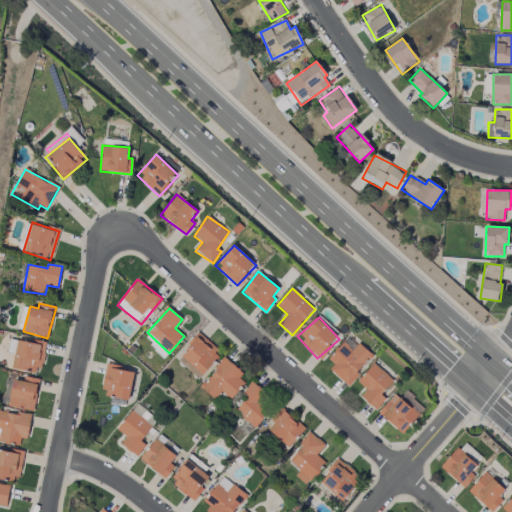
[(176,358),(198,379),(221,355),(199,334),(176,358)]
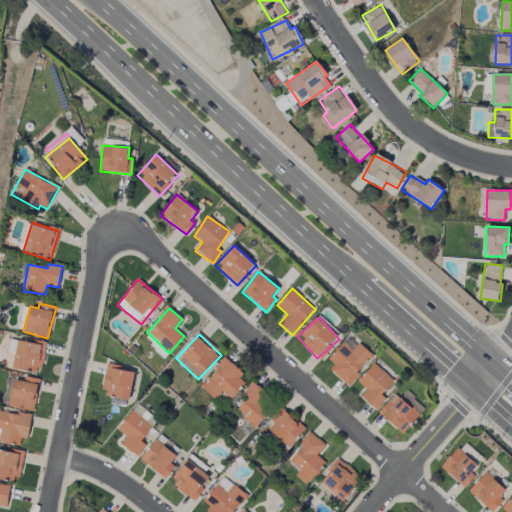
[(45,343),(17,339),(13,368),(41,372),(45,343)]
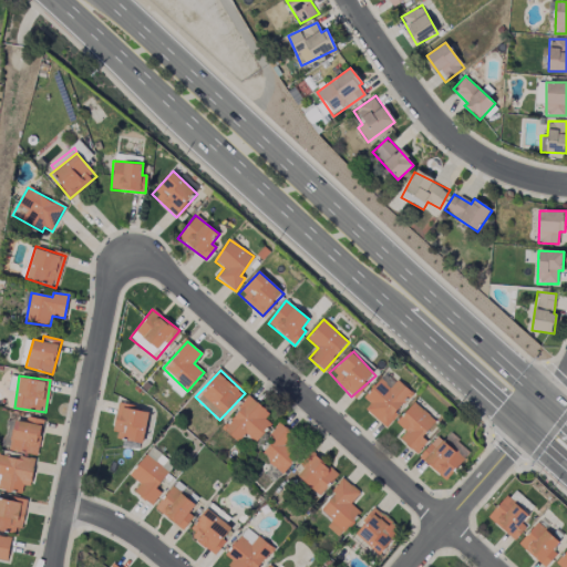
[(360,406),(385,428),(413,393),(397,380),(391,388),(381,380),(360,406)]
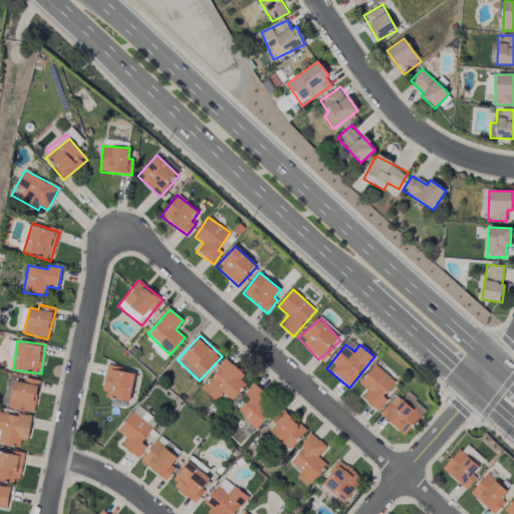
[(230,402),(248,381),(226,360),(201,388),(215,401),(222,394),(230,402)]
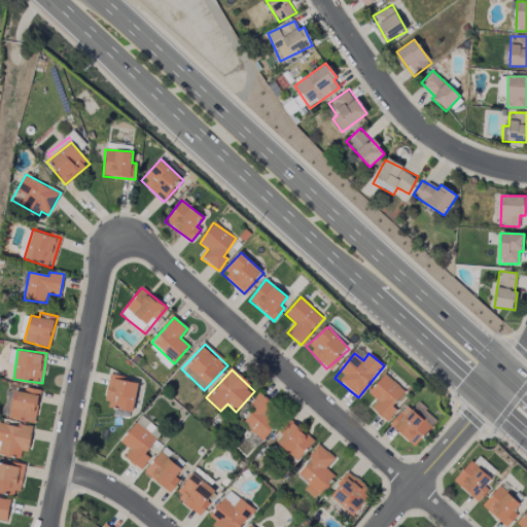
[(371,408),(387,422),(396,411),(391,406),(405,392),(385,374),(367,392),(377,401),(371,408)]
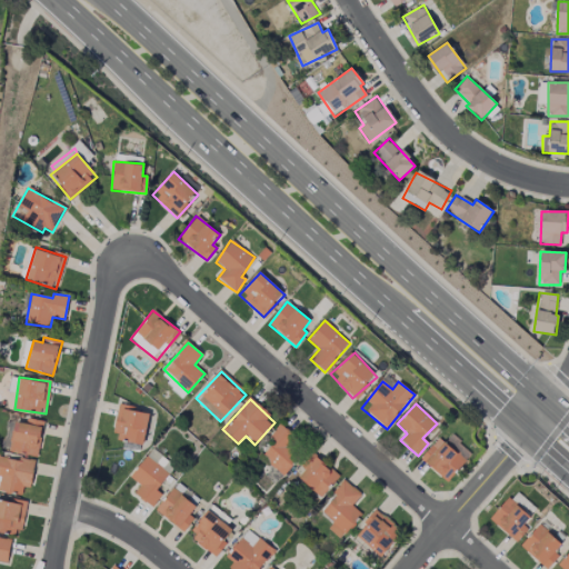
[(143,445),(150,411),(119,406),(112,439),(143,445)]
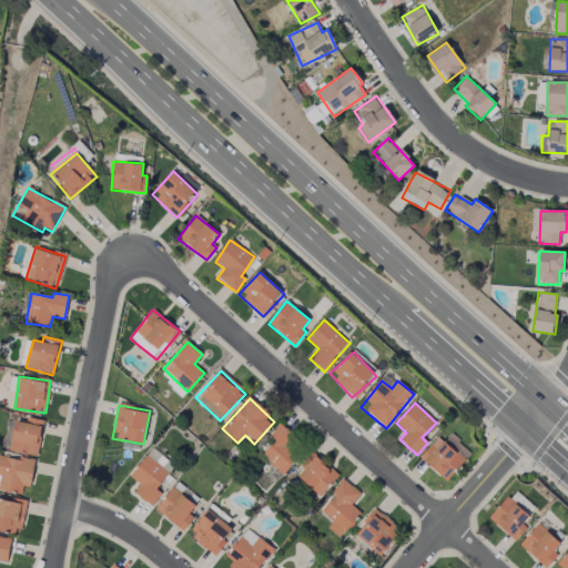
[(43,421),(27,417),(26,423),(14,421),(8,452),(37,457),(43,421)]
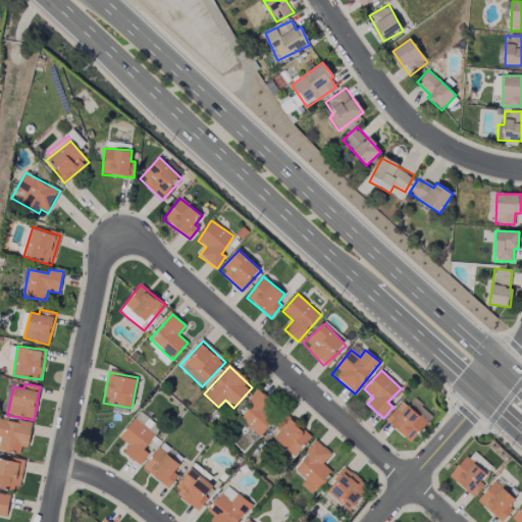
[(240,419),(259,435),(280,410),(256,389),(247,401),(252,405),(240,419)]
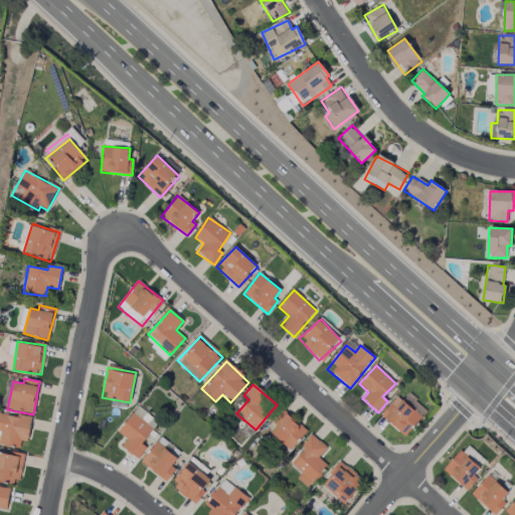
[(380,414),(403,437),(421,417),(397,396),(380,414)]
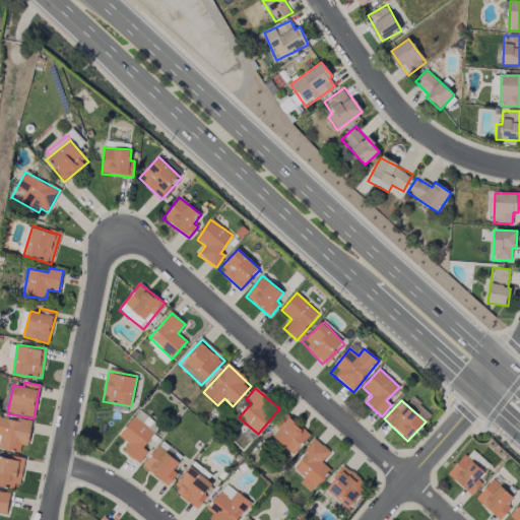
[(153,433),(158,428),(140,410),(135,415),(153,433)]
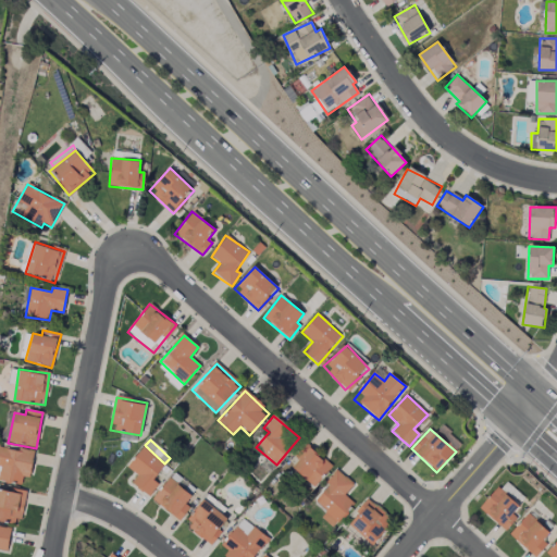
[(34,452),(0,446),(0,466),(0,467),(0,480),(21,484),(22,477),(29,478),(34,452)]
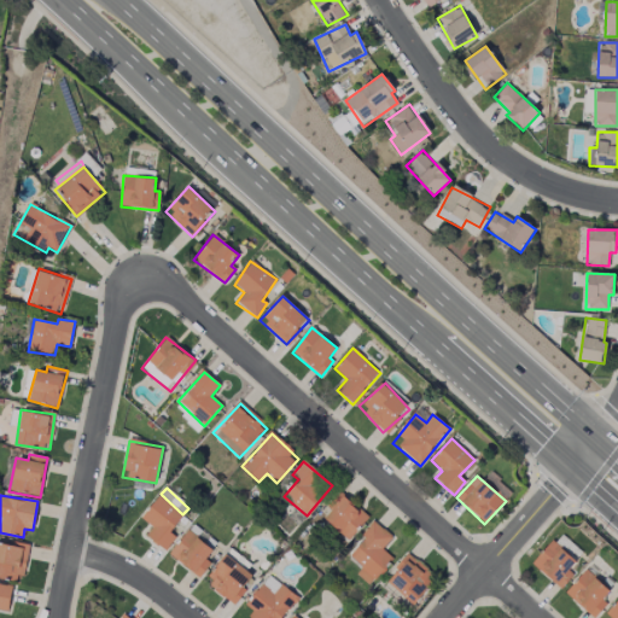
[(164,552),(176,538),(169,532),(184,517),(159,495),(140,517),(152,529),(146,535),(164,552)]
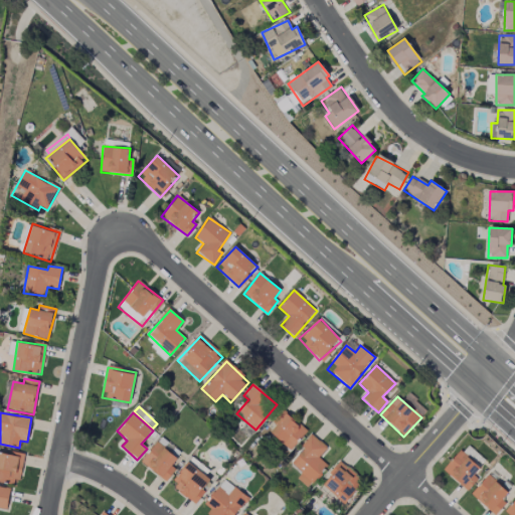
[(268,431),(290,451),(307,432),(285,412),(268,431)]
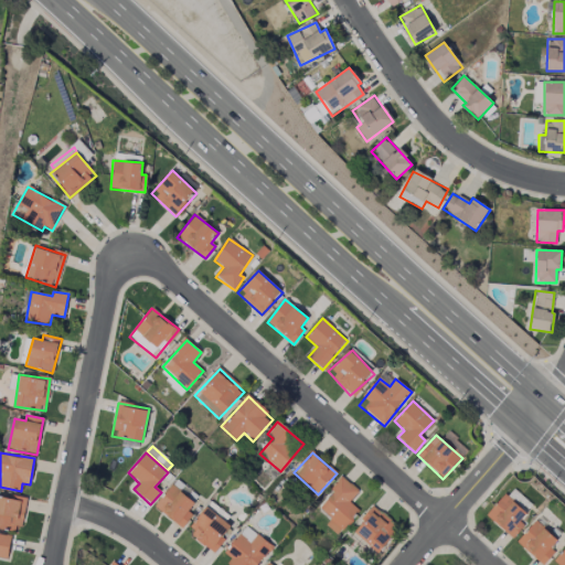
[(344,529),(359,510),(349,503),(359,490),(341,477),(317,509),(344,529)]
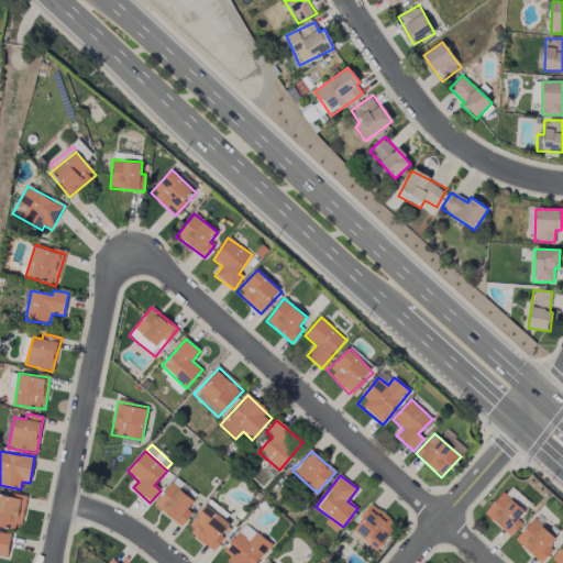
[(187,510),(194,501),(170,483),(154,505),(181,527),(191,514),(187,510)]
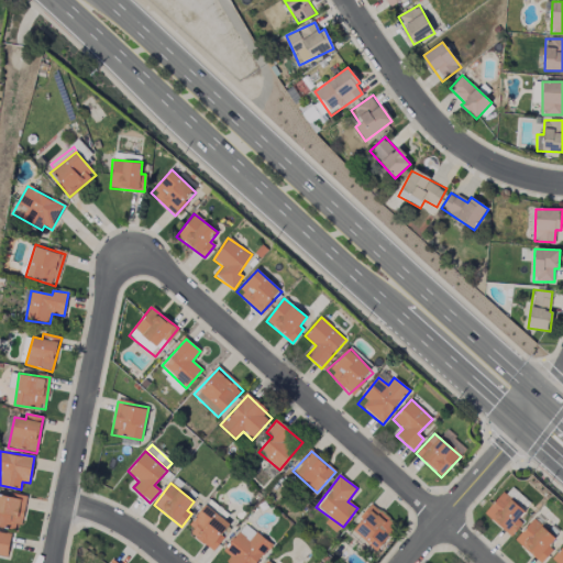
[(526,507),(529,501),(510,489),(506,495),(526,507)]
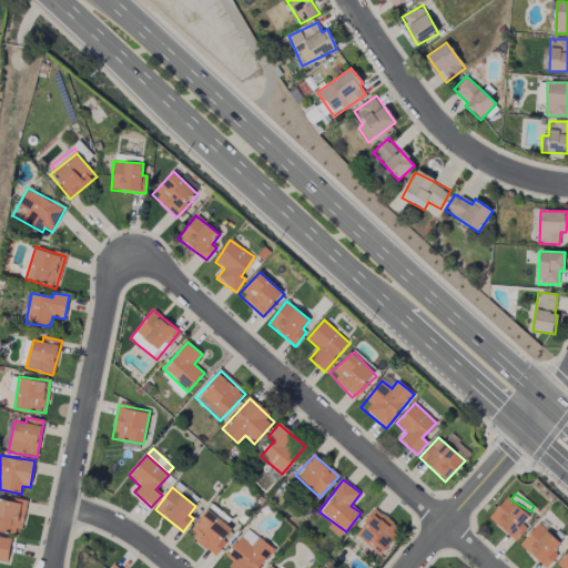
[(26,503),(0,497),(0,531),(19,536),(26,503)]
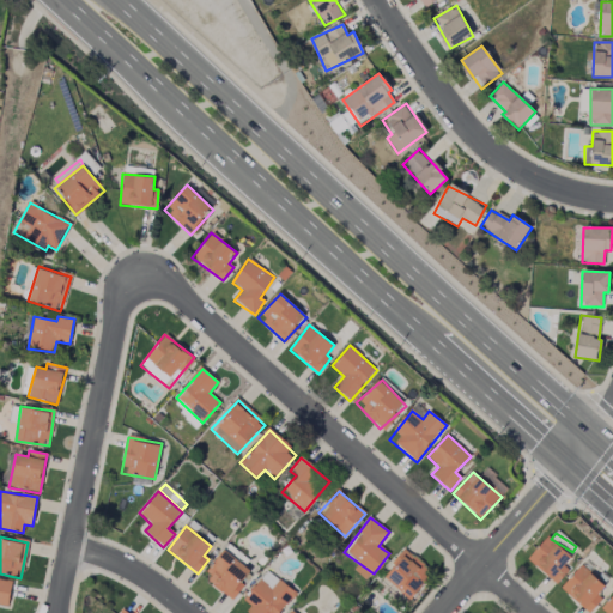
[(571,557),(547,536),(527,560),(557,584),(569,570),(564,566),(571,557)]
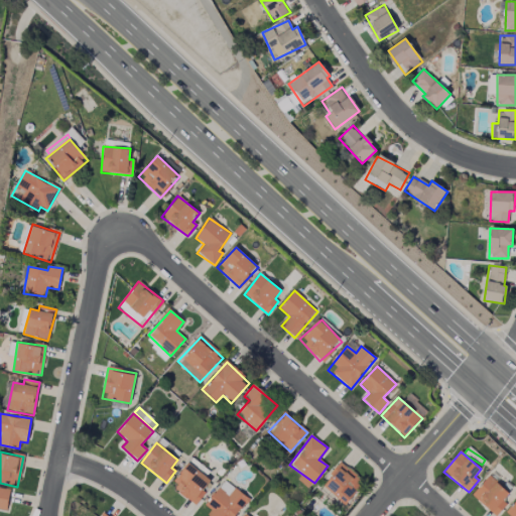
[(195,504),(212,482),(188,463),(170,485),(195,504)]
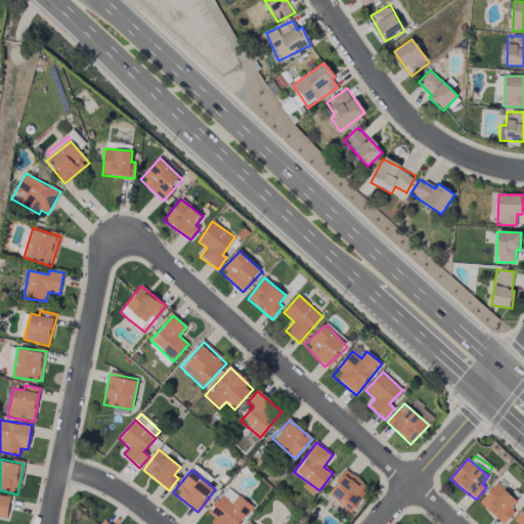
[(365,486),(347,470),(326,492),(350,513),(366,494),(362,490),(365,486)]
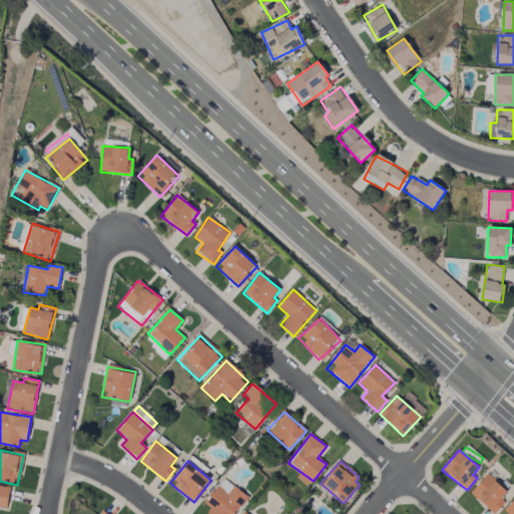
[(470,493),(492,513),(509,495),(487,474),(470,493)]
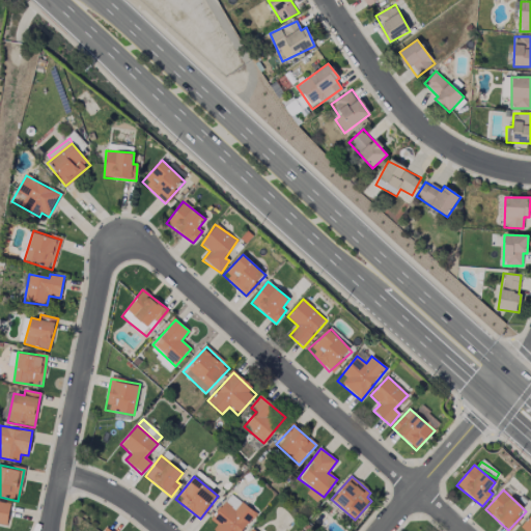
[(210,530),(244,530),(255,511),(228,496),(208,530),(210,530)]
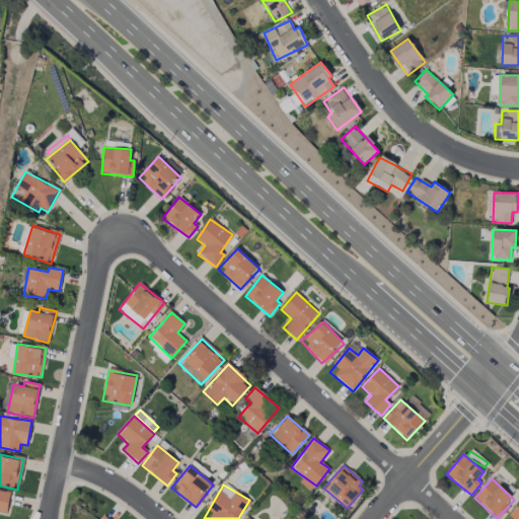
[(10,493),(0,491),(0,513),(6,514),(10,493)]
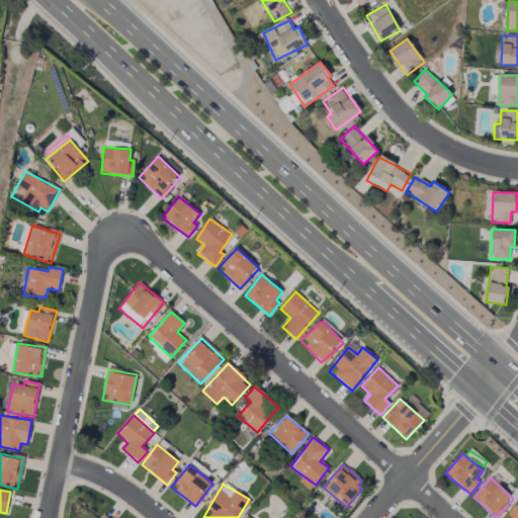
All buildings are outlined.
